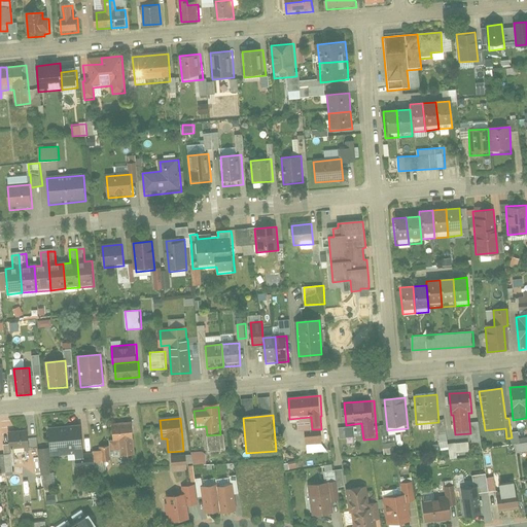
[(471,422),(472,442),(482,442),(481,421),(471,422)]
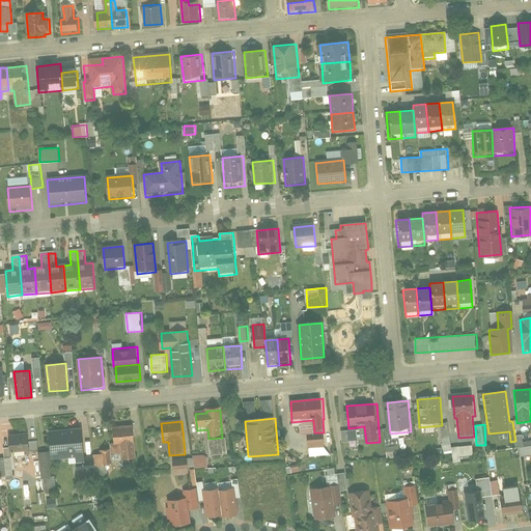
[(137,462),(134,426),(113,428),(114,446),(111,446),(112,455),(122,454),(123,463),(137,462)]
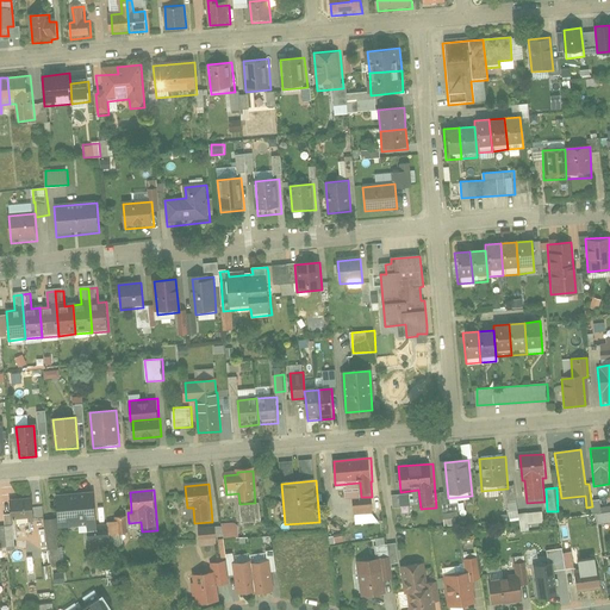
[(100,530),(98,493),(57,497),(61,534),(100,530)]
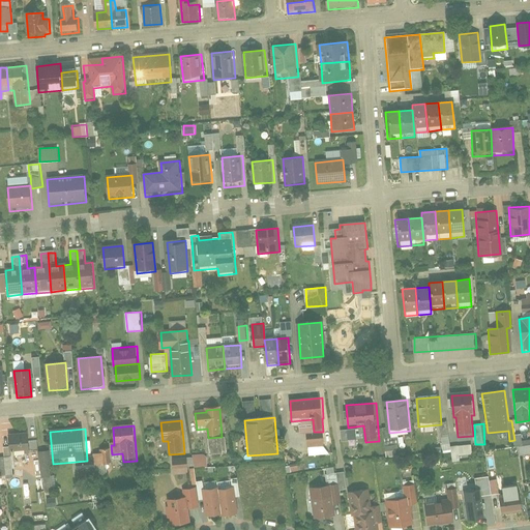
[(357,429),(342,430),(342,441),(358,440),(357,429)]
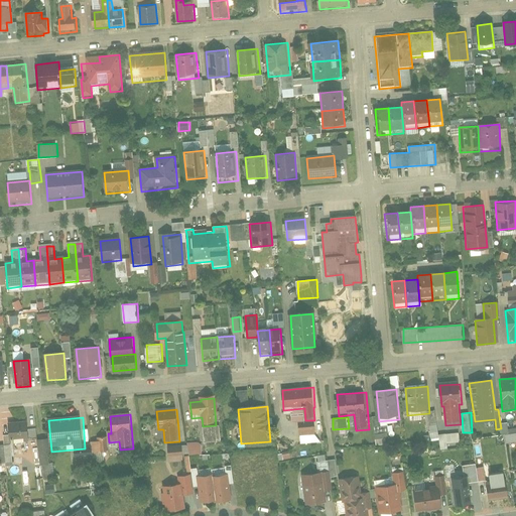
[(31,440),(29,421),(10,422),(12,442),(31,440)]
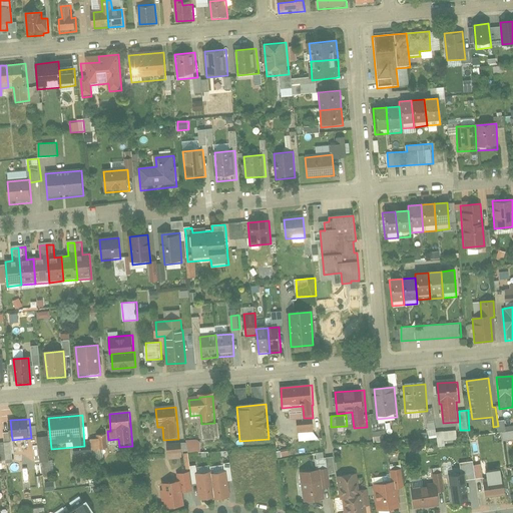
[(456,440),(455,430),(436,431),(436,422),(429,423),(430,438),(438,437),(439,446),(446,446),(446,441),(456,440)]
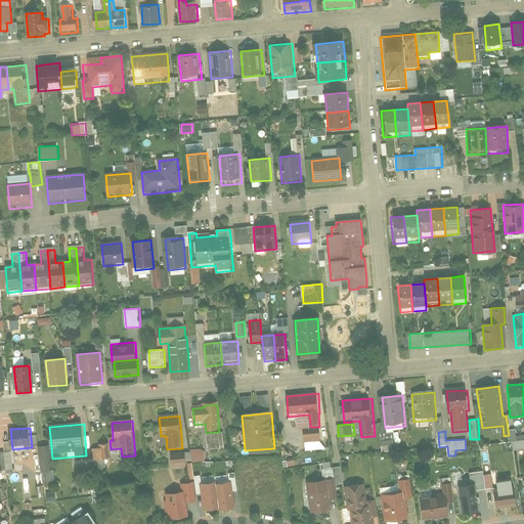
[(523,434),(516,435),(516,431),(511,431),(511,440),(523,439),(523,434)]
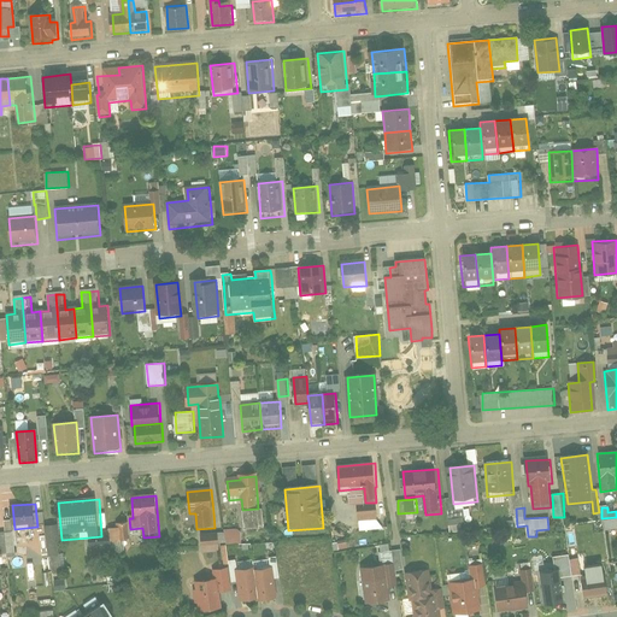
[(359,530),(381,529),(380,509),(358,510),(359,530)]
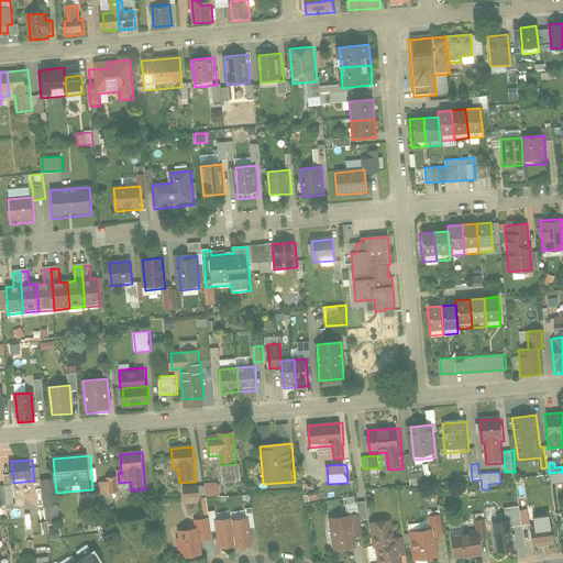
[(562,482),(562,472),(552,475),(553,484),(562,482)]
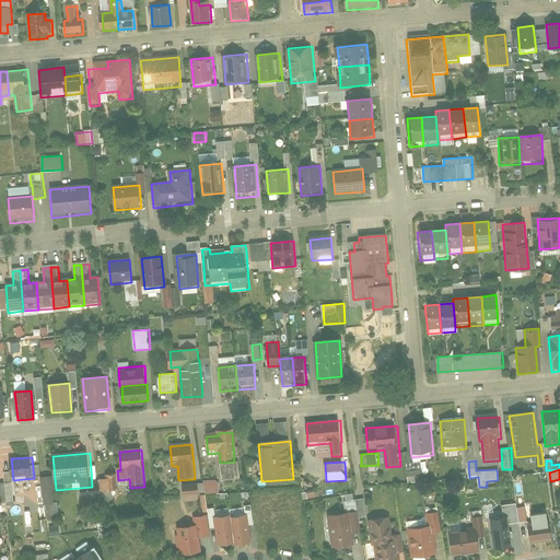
[(59,502),(54,502),(55,479),(36,478),(35,493),(46,494),(45,515),(58,516),(59,502)]
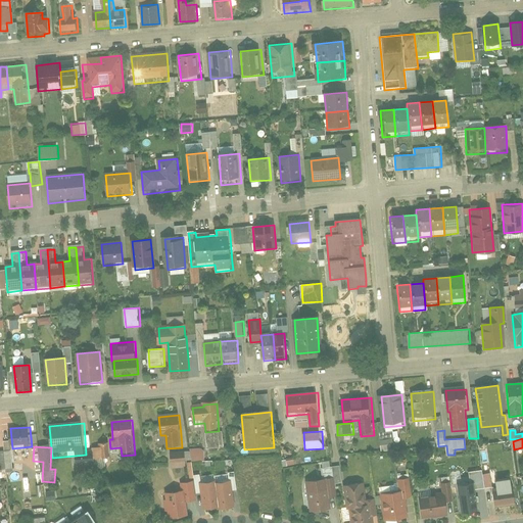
[(186,452),(172,453),(173,468),(187,467),(186,452)]
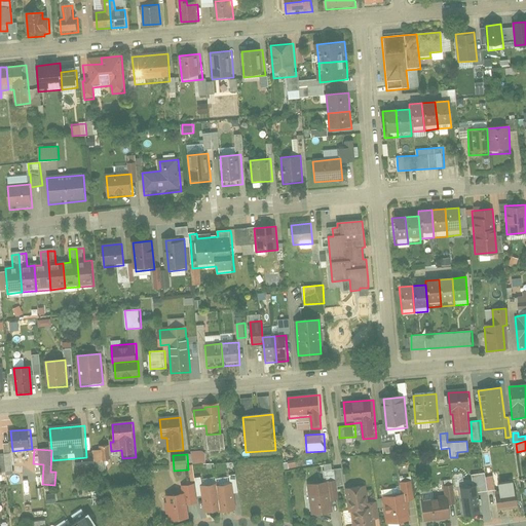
[(485,477),(484,473),(471,475),(473,485),(476,485),(478,492),(487,491),(485,477)]
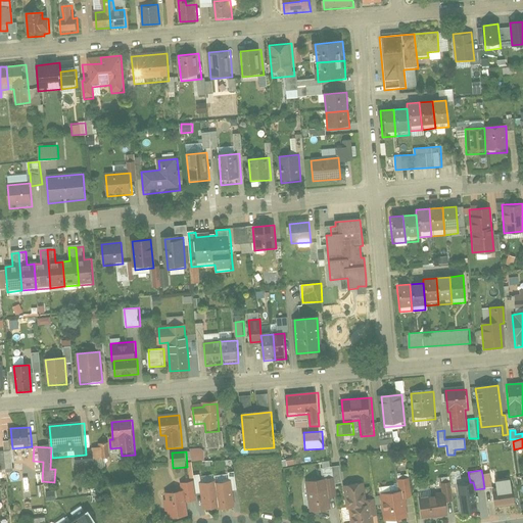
[(482,474),(484,488),(492,487),(490,473),(482,474)]
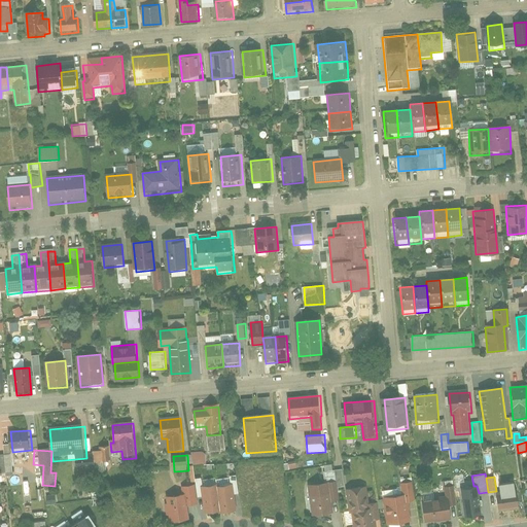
[(406,494),(407,501),(415,500),(412,481),(400,482),(402,494),(406,494)]
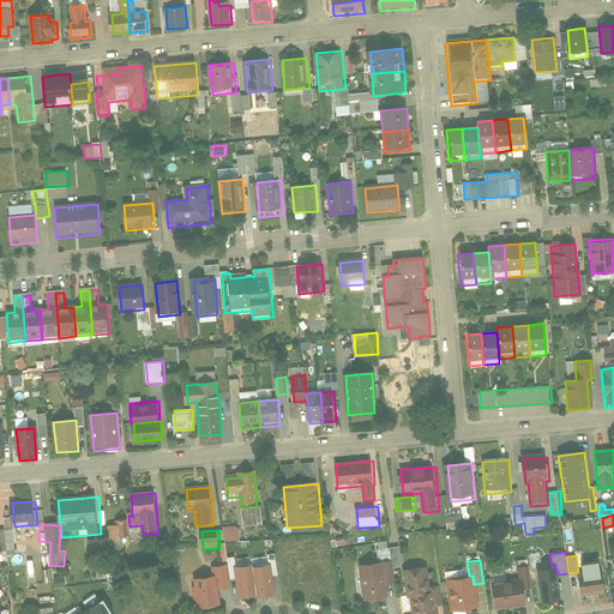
[(605,593),(602,571),(600,571),(599,560),(582,563),(583,573),(578,573),(581,596),(605,593)]
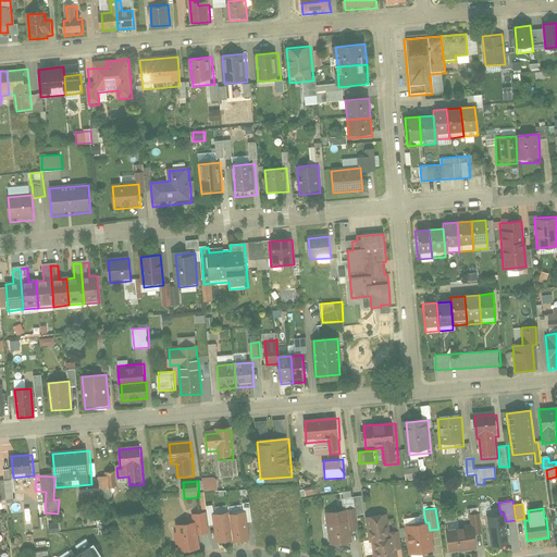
[(229,510),(213,512),(217,541),(232,540),(229,514),(229,510)]
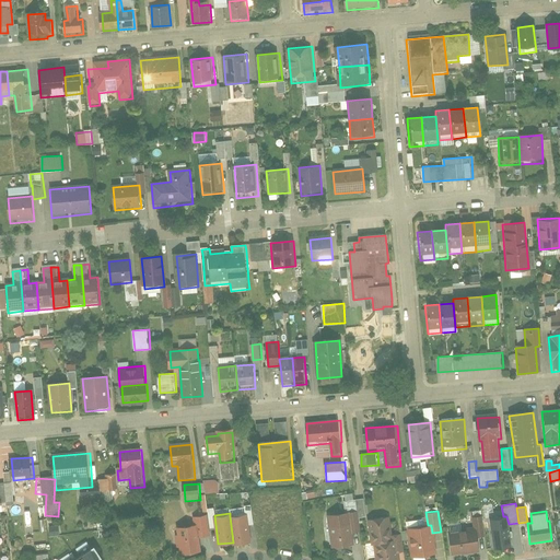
[(230,516),(233,543),(233,545),(252,543),(248,514),(230,516)]
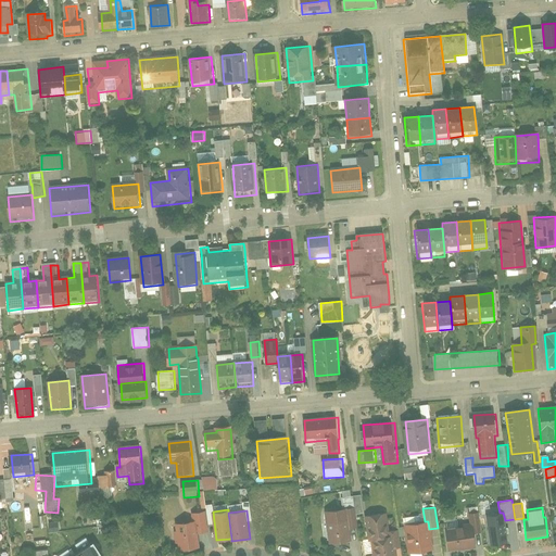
[(346,512),(326,514),(330,546),(351,543),(346,512)]
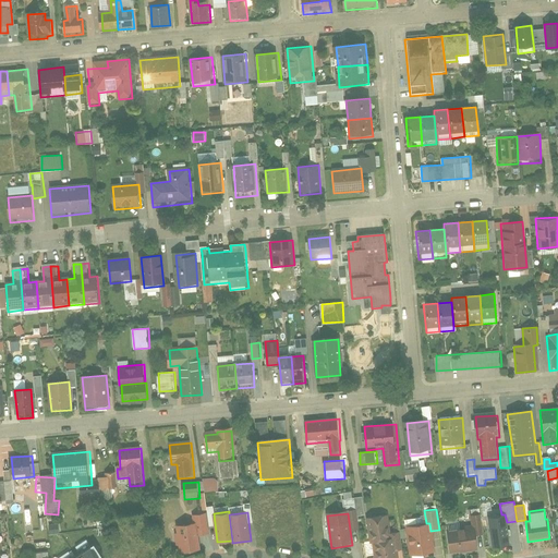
[(475,531),(482,530),(480,513),(470,514),(471,528),(475,528),(475,531)]
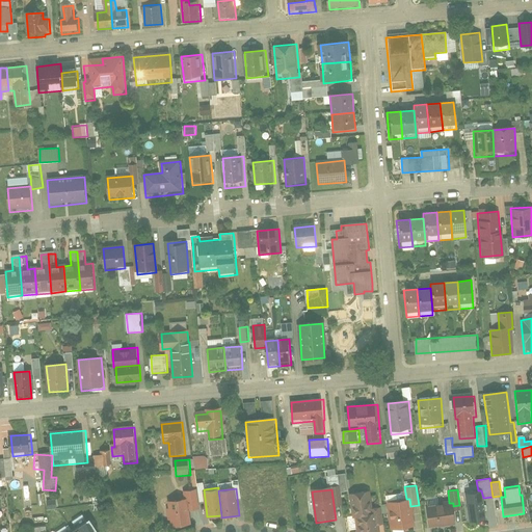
[(478,490),(464,493),(469,521),(485,519),(483,498),(481,490),(478,490)]
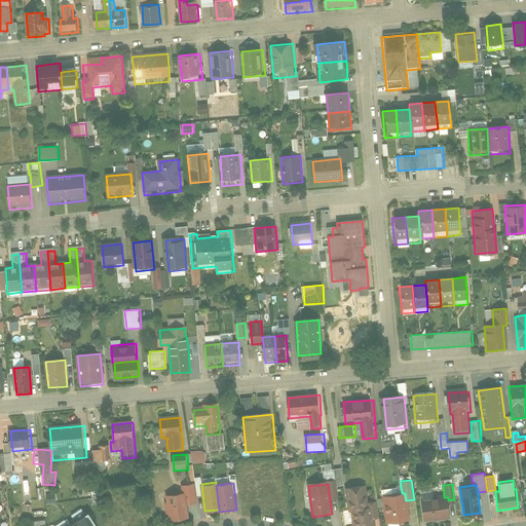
[(364,486),(347,488),(350,511),(352,511),(367,509),(364,486)]
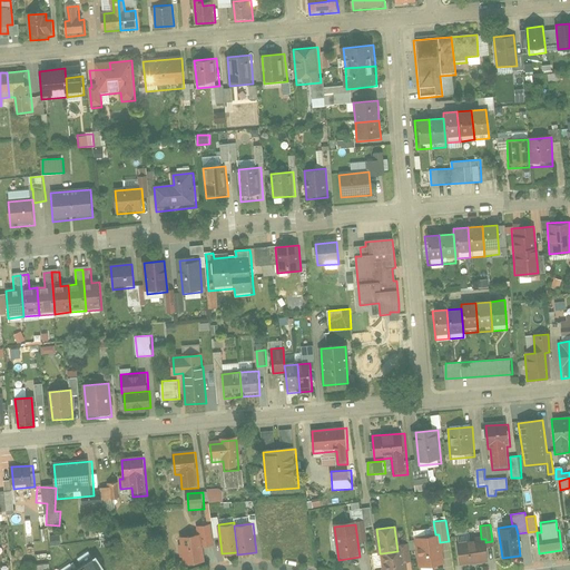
[(435,534),(414,537),(418,567),(443,564),(440,542),(439,534),(435,534)]
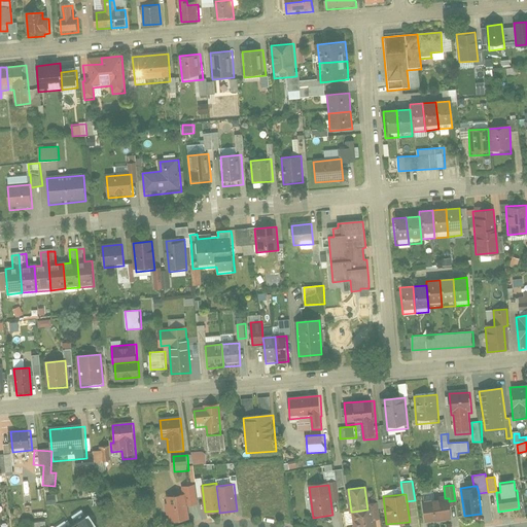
[(185,496),(168,498),(170,525),(188,523),(185,496)]
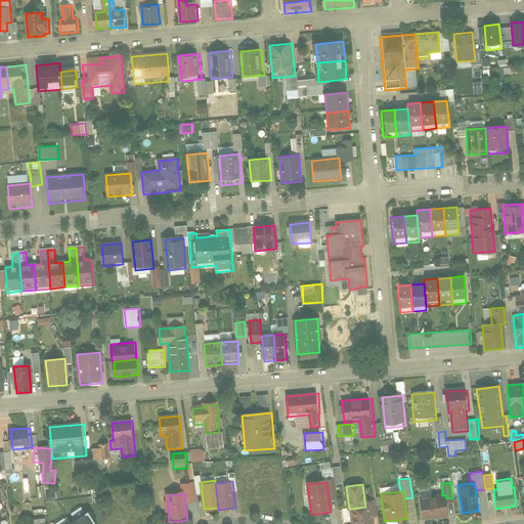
[(419,498),(422,521),(449,518),(446,498),(446,495),(442,495),(419,498)]
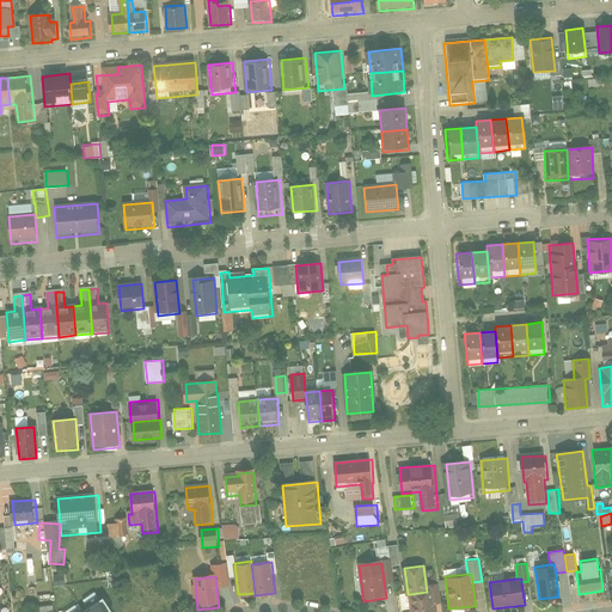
[(427,592),(410,594),(412,611),(434,611),(432,591),(427,592)]
